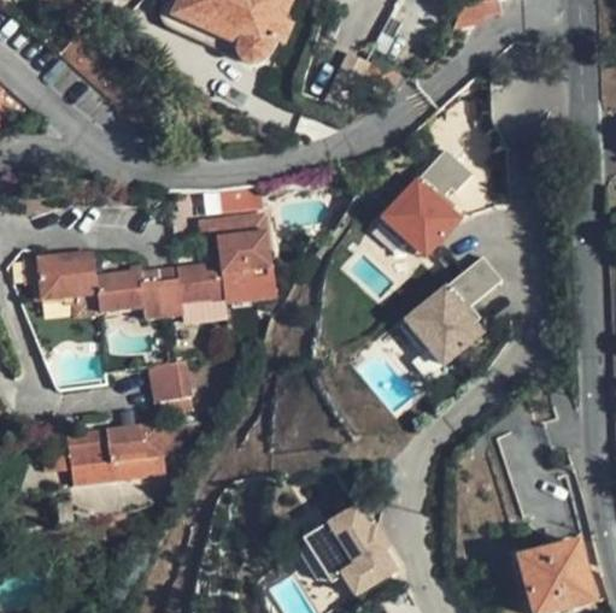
[(282,17),(289,0),(181,0),(176,15),(236,42),(236,53),(238,57),(245,63),(253,64),(260,63),(265,57),(274,39),(282,17)]
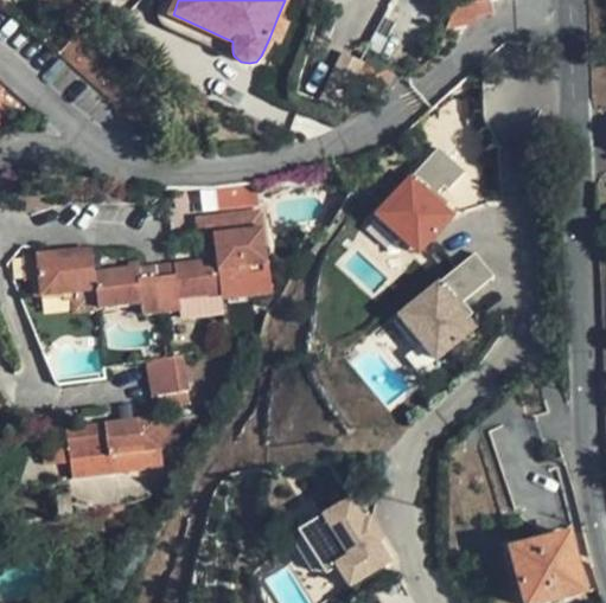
[(491,12),(489,0),(476,0),(455,4),(448,21),(476,15),(491,12)]
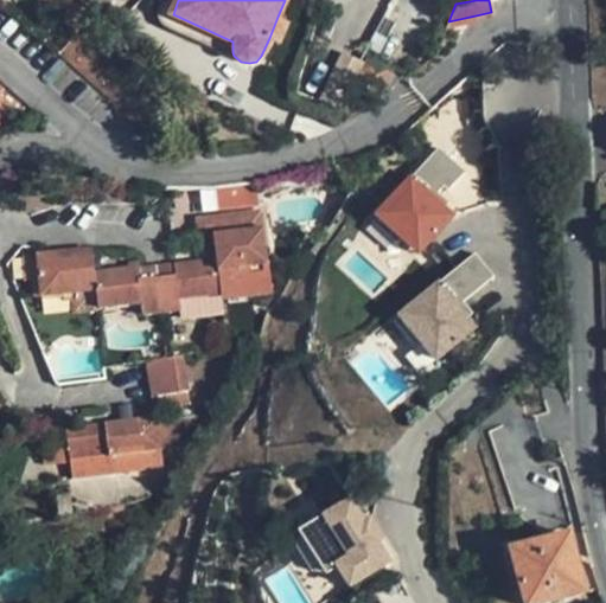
[(448,21),(450,29),(477,23),(476,15),(448,21)]
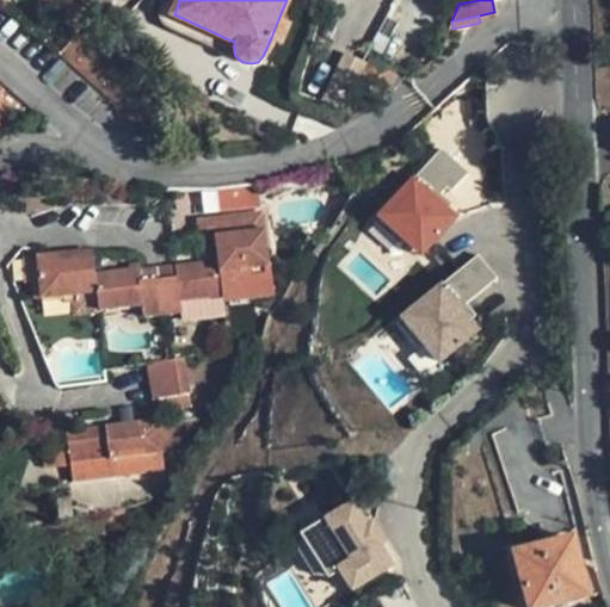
[(271,38),(282,43),(291,22),(279,17),(271,38)]
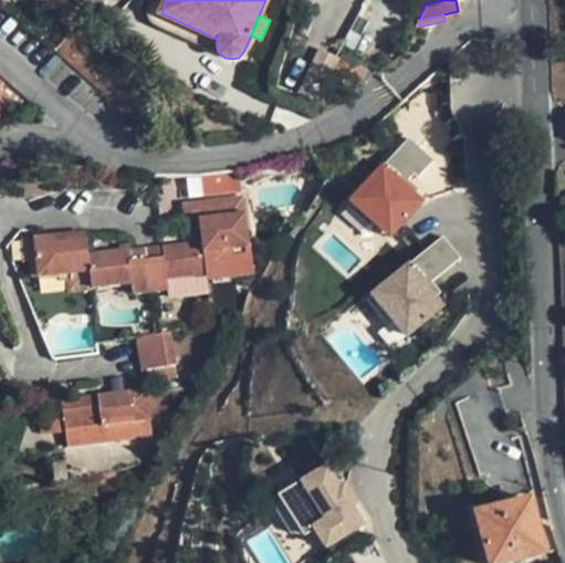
[(366,64),(342,53),(328,80),(353,91),(366,64)]
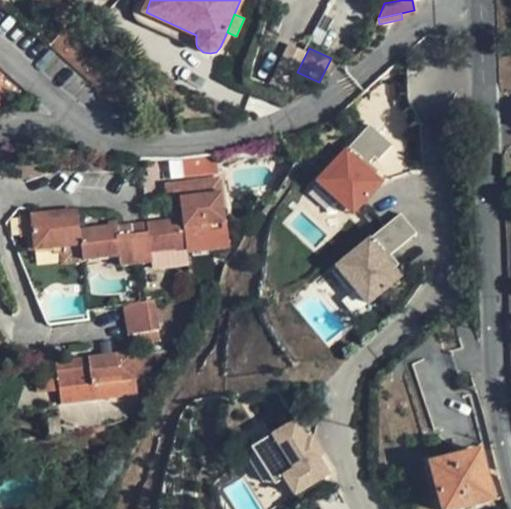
[(1,73),(0,74),(0,102),(15,86),(1,73)]
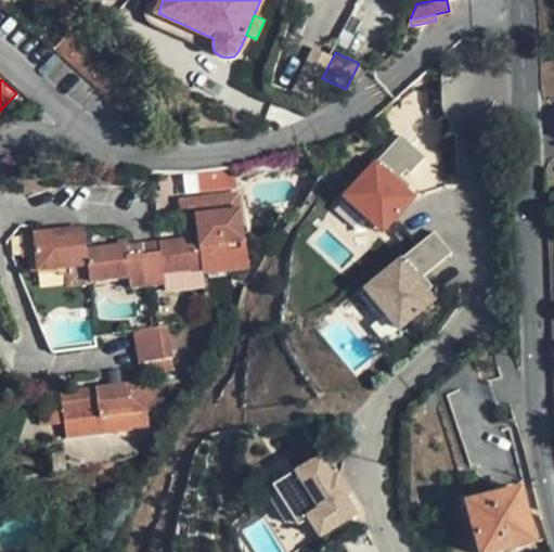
[(399,133),(338,201),(359,219),(363,218),(365,217),(369,213),(384,227),(412,196),(403,189),(395,180),(399,176),(403,169),(408,174),(424,155),(399,133)]
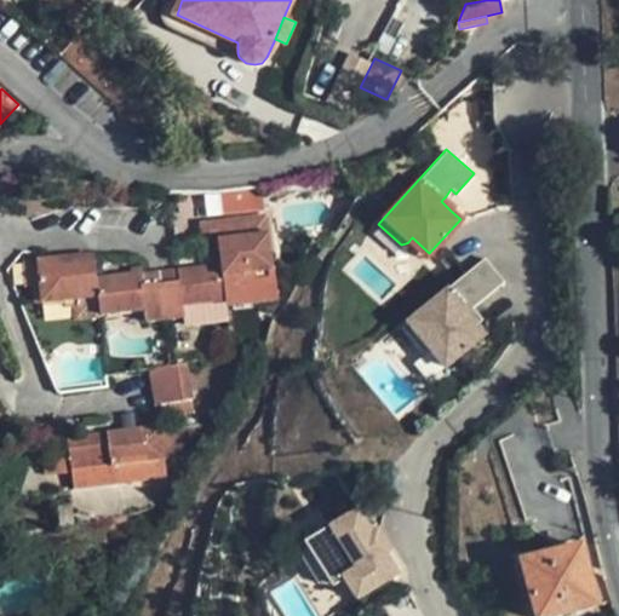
[(227,211),(262,205),(259,188),(224,193),(227,211)]
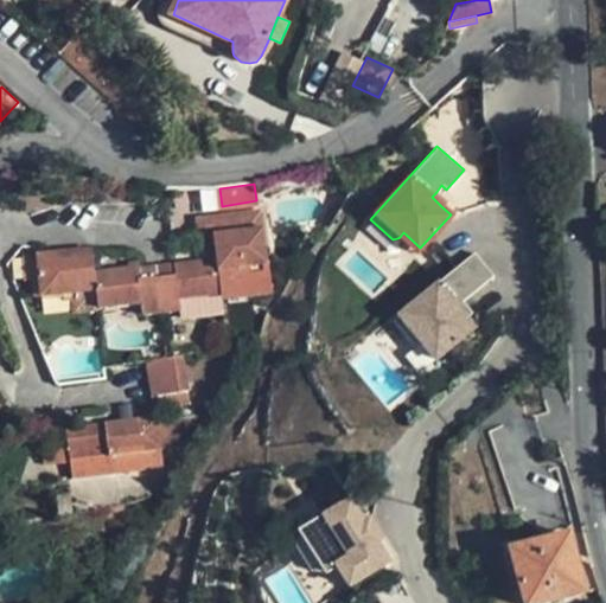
[(432,197),(441,206),(446,201),(437,192),(432,197)]
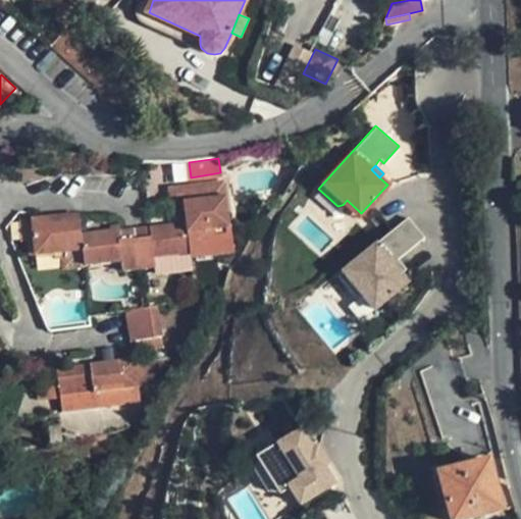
[(166,185),(167,199),(183,198),(224,194),(222,177),(166,185)]
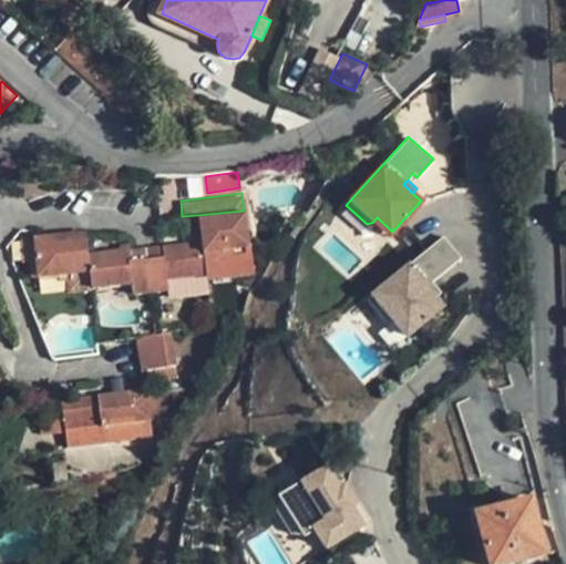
[(202,241),(203,252),(249,246),(244,211),(198,215),(202,241)]
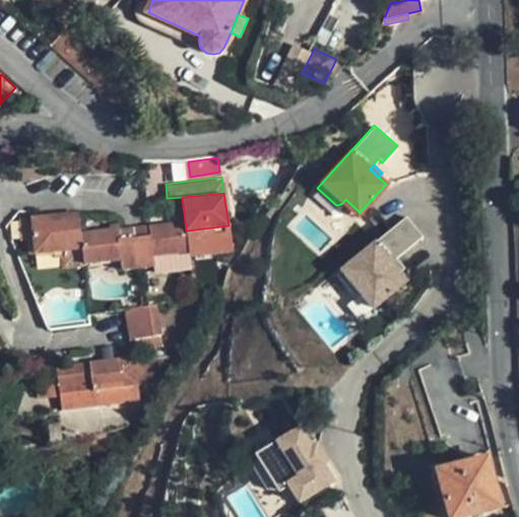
[(345,199),(342,203),(357,215),(360,212),(345,199)]
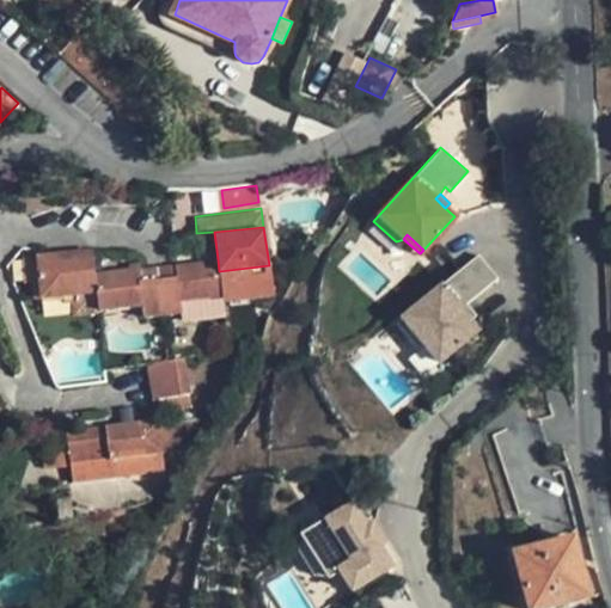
[(496,277),(477,253),(396,323),(415,347),(420,347),(422,344),(427,341),(443,357),(476,329),(469,319),(459,308),(464,304),(496,277)]
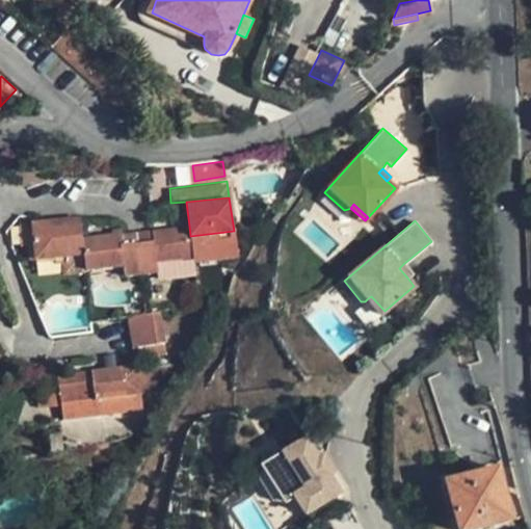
[(60,276),(83,274),(82,273),(81,259),(79,239),(77,226),(45,231),(44,222),(27,225),(29,249),(33,266),(58,262),(60,276)]
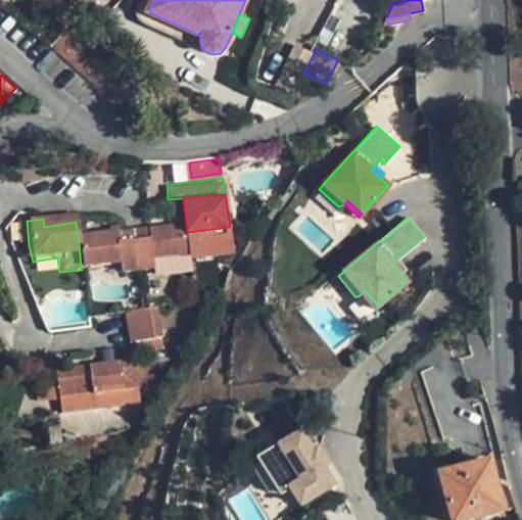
[(29,245),(27,221),(13,223),(17,246),(29,245)]
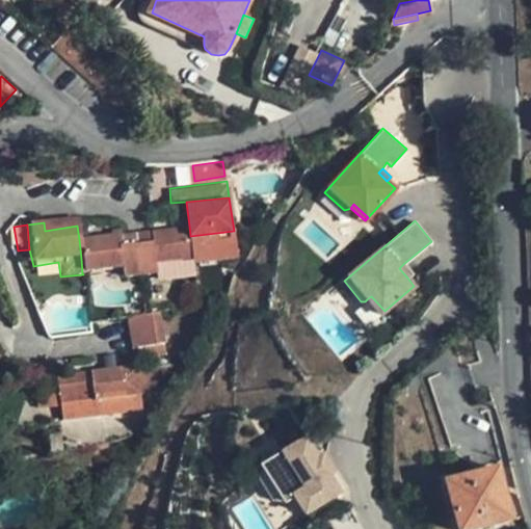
[(190,236),(189,226),(155,232),(155,243),(134,245),(138,276),(159,273),(158,264),(169,262),(193,258),(190,236)]
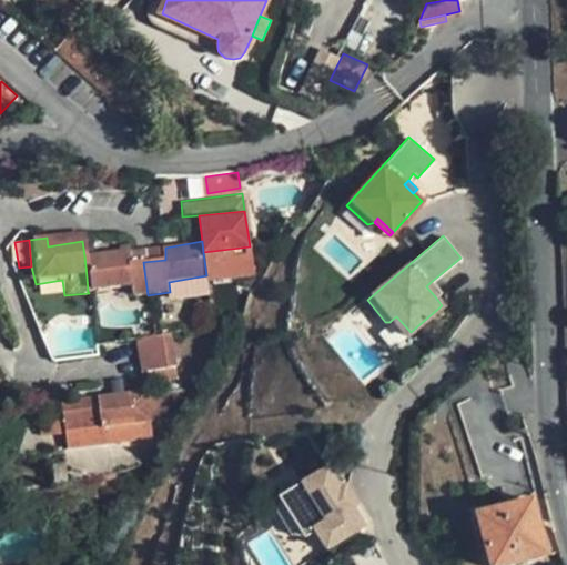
[(250,246),(203,252),(206,275),(208,280),(252,275),(250,246)]
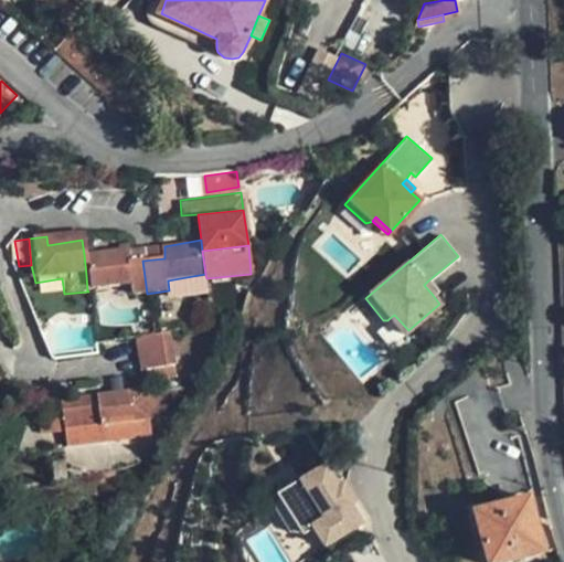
[(120,248),(84,254),(86,275),(87,290),(128,285),(129,296),(147,294),(142,261),(125,264),(123,250),(120,248)]
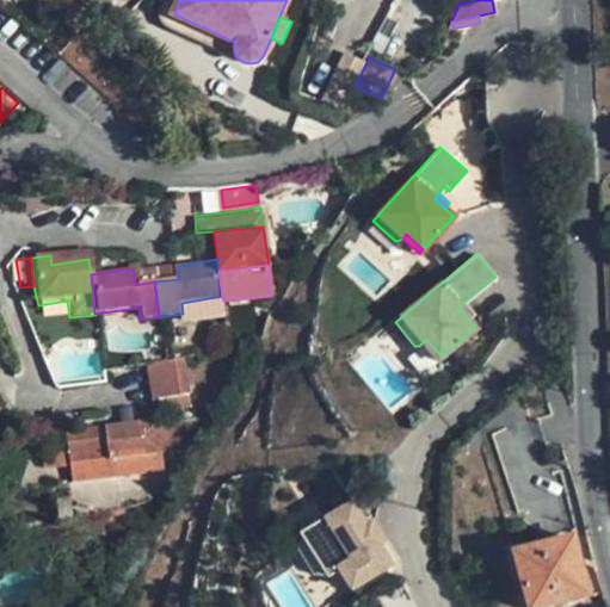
[(222,296),(195,301),(198,319),(225,315),(222,296)]
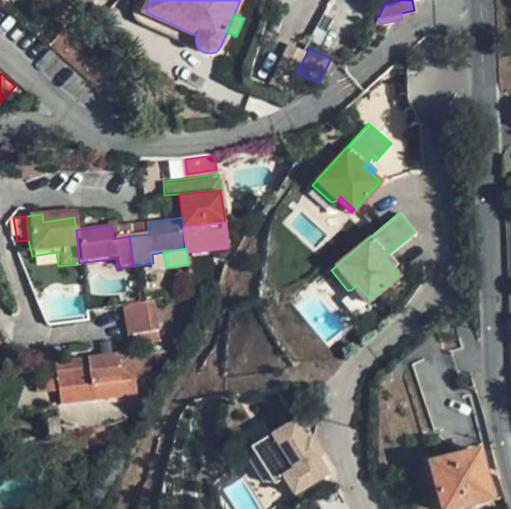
[(384,258),(392,267),(396,264),(388,254),(384,258)]
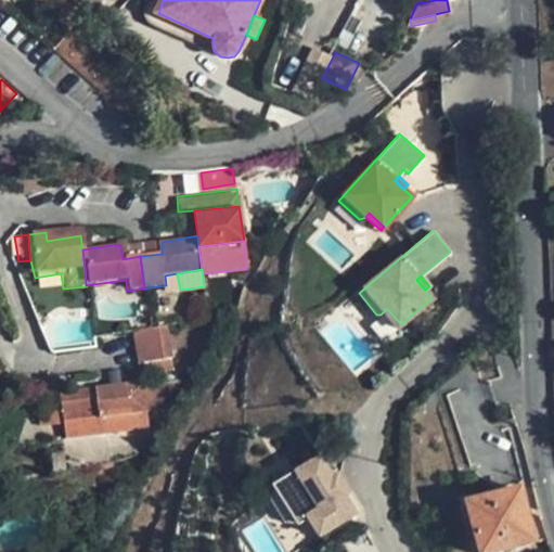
[(387,309),(383,312),(397,329),(401,324),(387,309)]
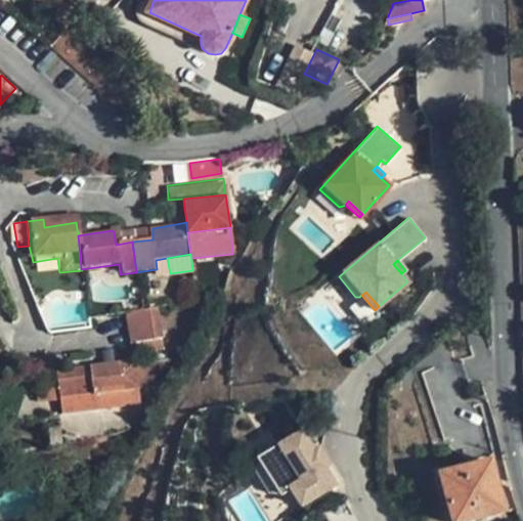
[(158,301),(140,304),(126,307),(133,339),(164,332),(158,301)]
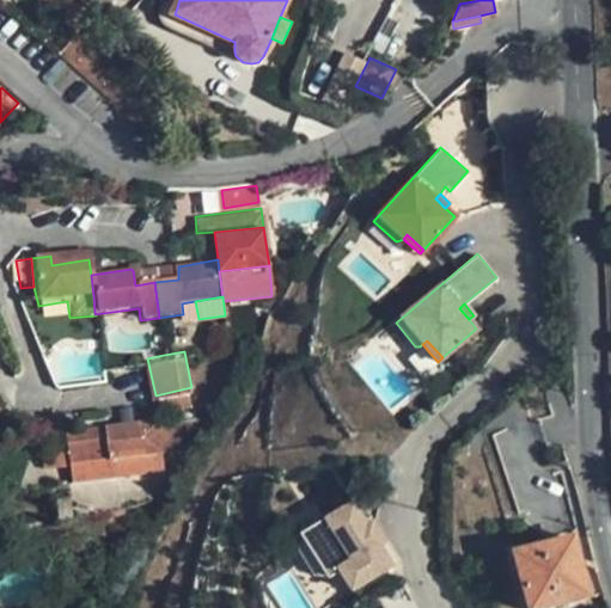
[(72,431),(78,461),(116,455),(120,473),(150,467),(146,449),(164,446),(159,416),(72,431)]
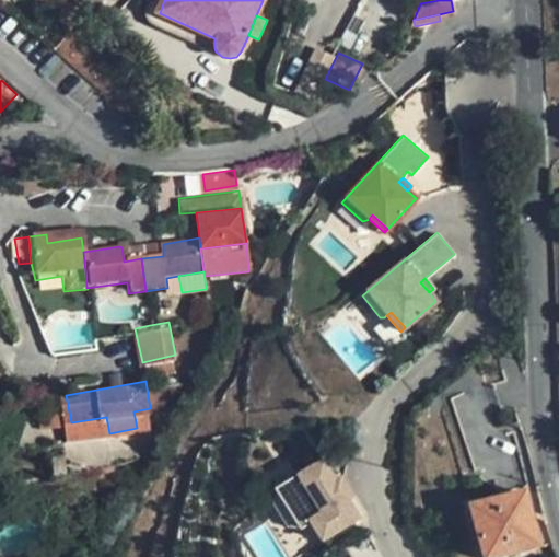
[(71,422),(66,395),(45,399),(50,428),(71,422)]
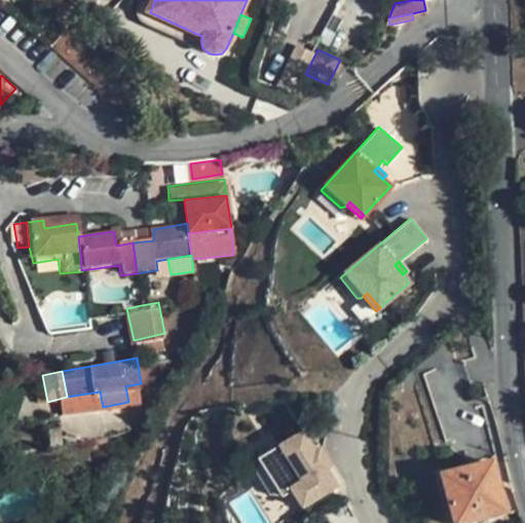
[(144,400),(141,383),(125,386),(128,402),(144,400)]
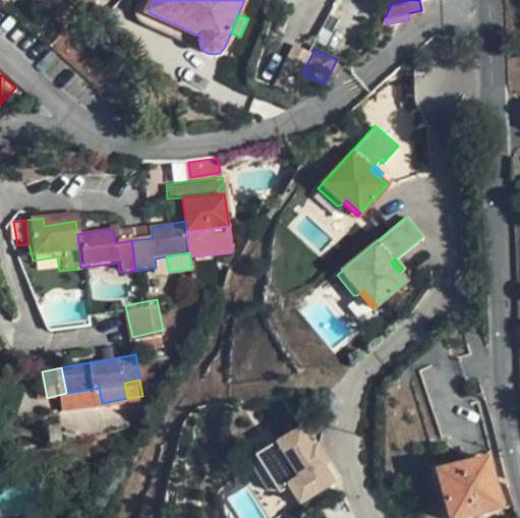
[(99,388),(66,393),(69,409),(102,403),(99,388)]
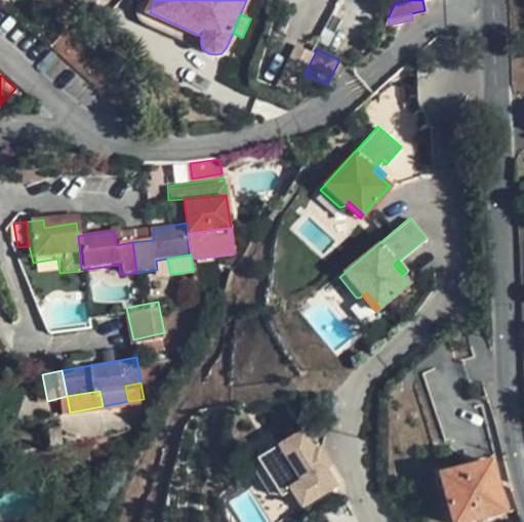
[(300,432),(258,459),(281,495),(290,489),(300,506),(334,484),(324,468),(313,451),(300,432)]
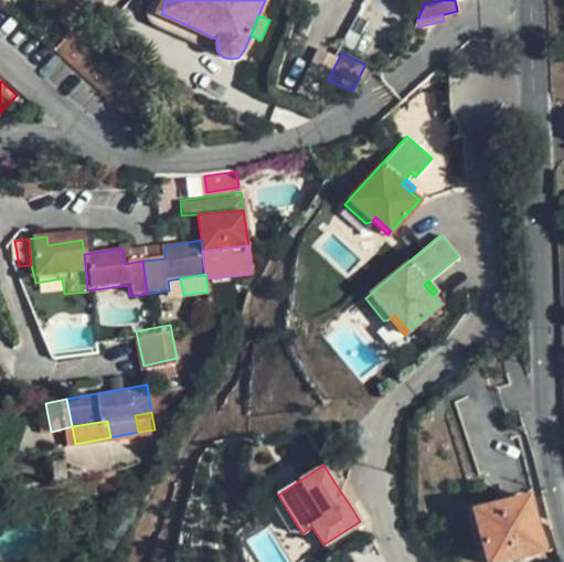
[(337,486),(349,504),(353,500),(341,483),(337,486)]
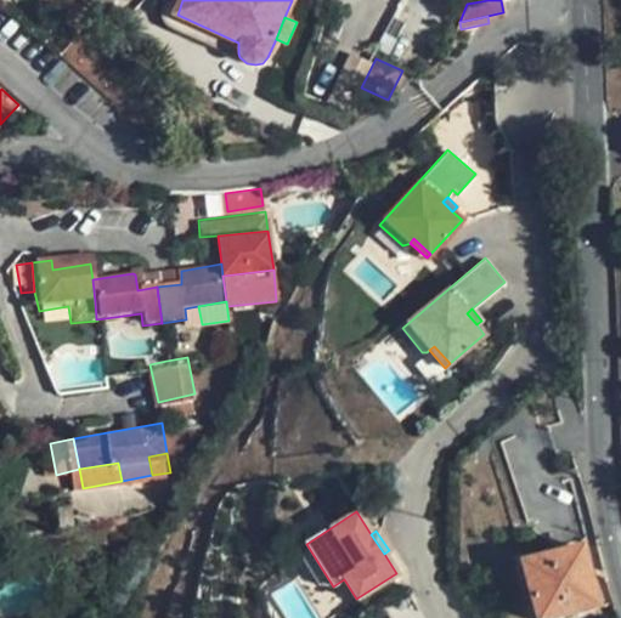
[(333,587),(306,544),(300,559),(317,585),(333,587)]
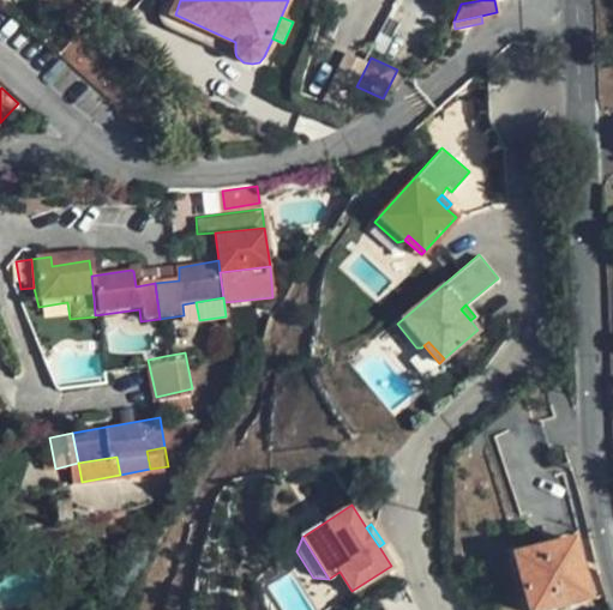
[(544,609),(589,598),(574,538),(516,554),(530,609),(544,609)]
